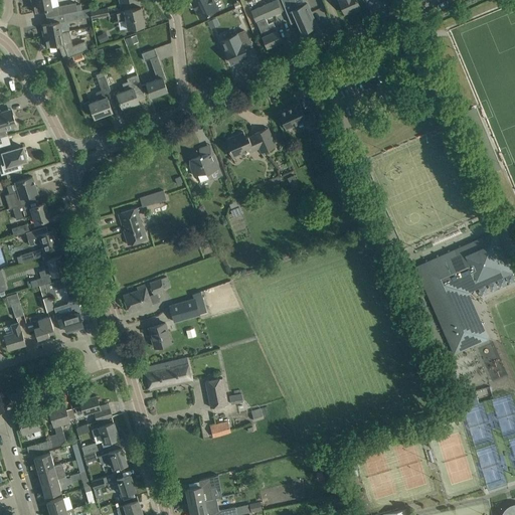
[(50,0),(37,0),(31,1),(34,12),(52,9),(50,0)]
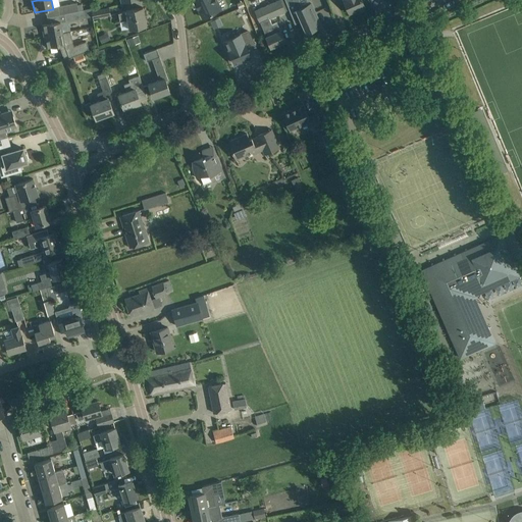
[(194,0),(196,2),(195,3),(198,8),(203,17),(220,9),(215,0),(194,0)]
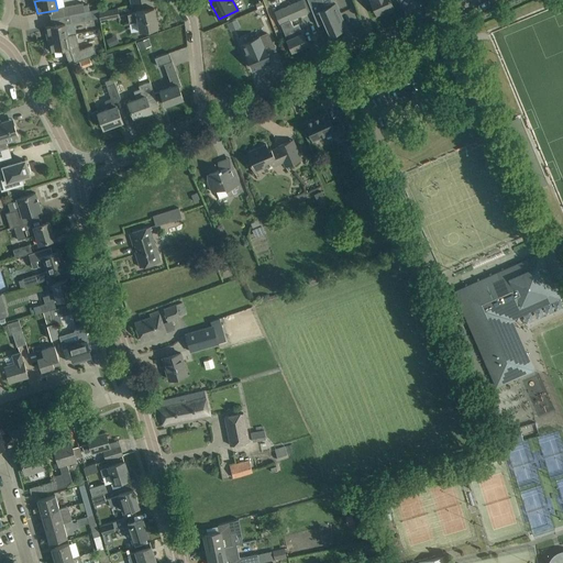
[(291,21),(308,13),(302,0),(299,0),(291,3),(274,11),(279,24),(280,23),(287,39),(287,40),(291,52),(307,45),(304,34),(298,24),(294,26),(291,21)]
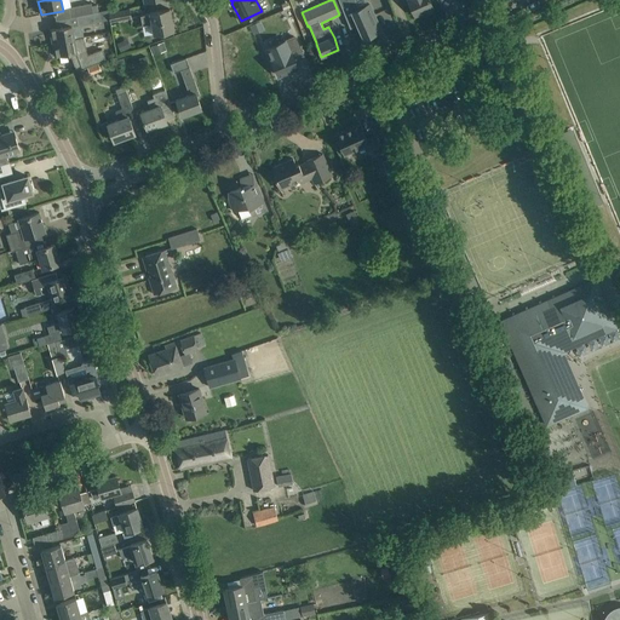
[(359,7),(355,0),(338,0),(350,28),(357,24),(363,39),(377,33),(375,29),(380,27),(371,3),(359,7)]
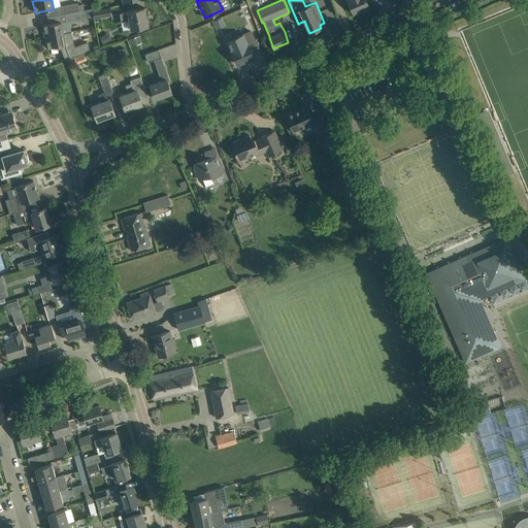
[(347,0),(353,13),(368,6),(365,0),(347,0)]
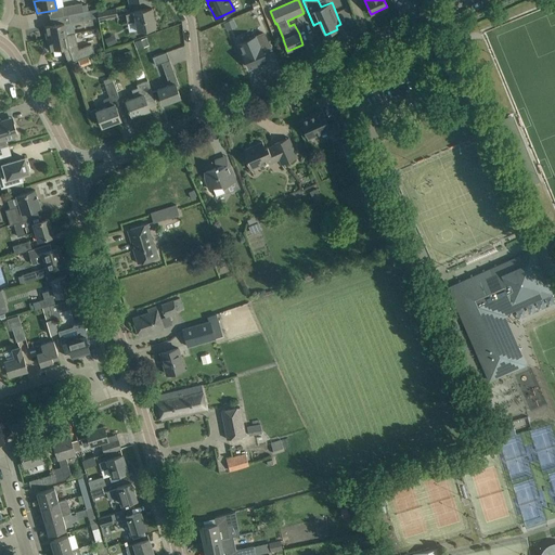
[(61,7),(63,16),(68,15),(89,11),(89,10),(88,10),(87,4),(82,5),(81,3),(61,7)]
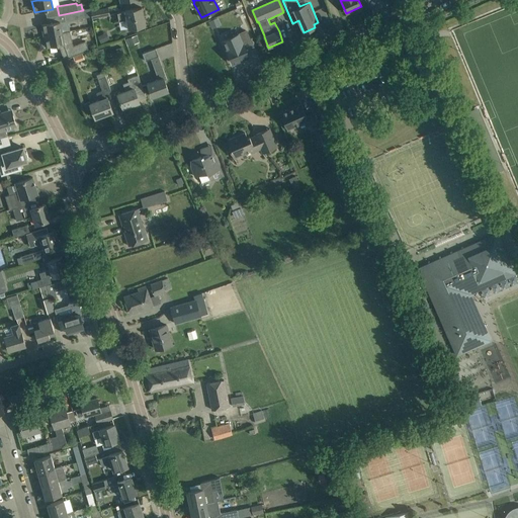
[(90,10),(92,18),(109,15),(107,7),(90,10)]
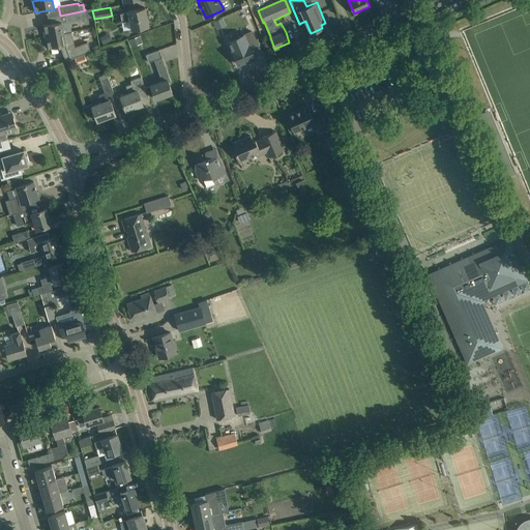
[(145,7),(135,9),(127,10),(128,11),(120,12),(122,22),(129,20),(131,29),(148,26),(145,7)]
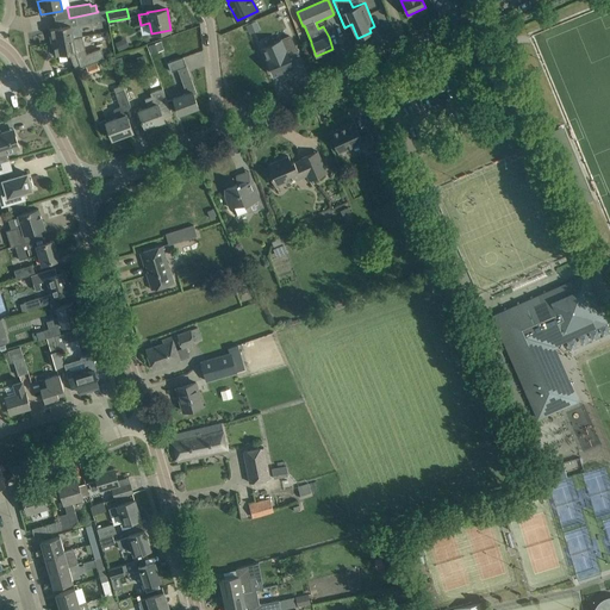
[(98,12),(75,17),(76,25),(70,26),(70,25),(49,29),(51,42),(82,36),(80,25),(99,22),(98,12)]
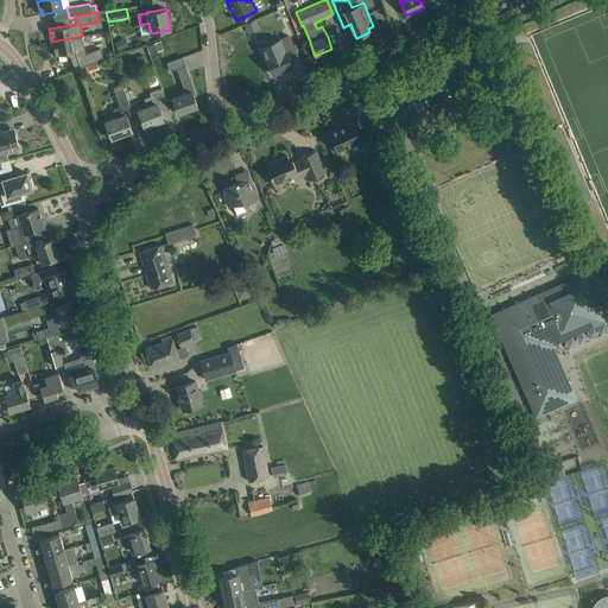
[(283,16),(259,25),(263,33),(286,24),(283,16)]
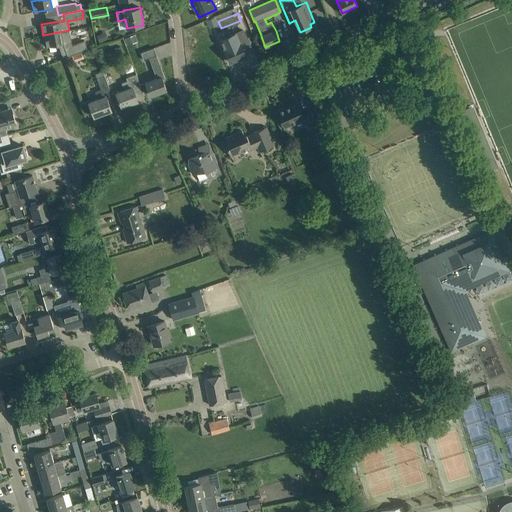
[(215,17),(206,20),(209,27),(218,24),(215,17)]
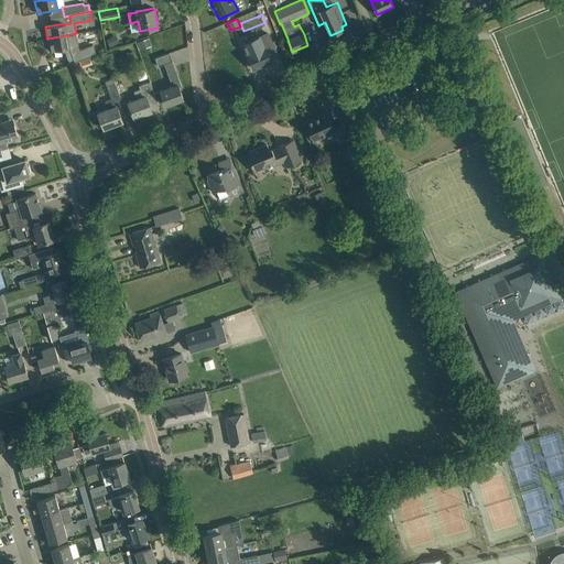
[(76,33),(47,39),(50,51),(79,45),(77,33),(76,33)]
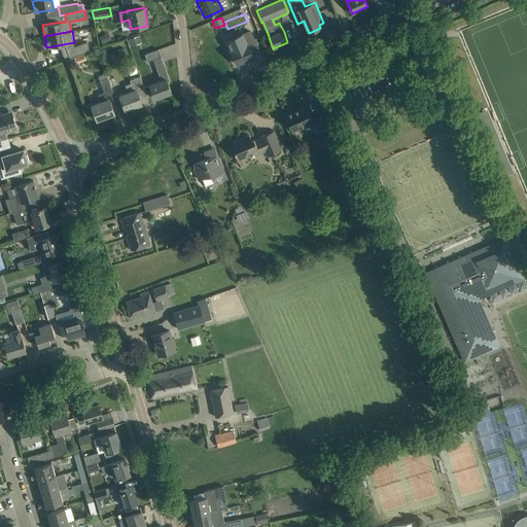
[(250,31),(227,41),(232,50),(237,64),(253,57),(247,44),(254,40),(250,31)]
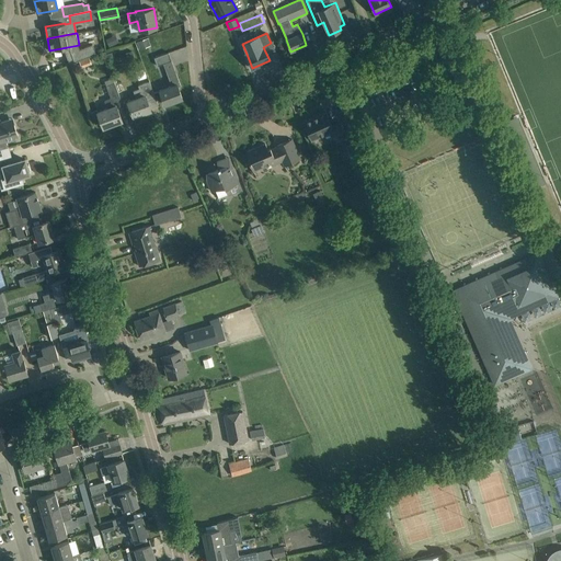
[(115,34),(105,39),(110,47),(119,42),(115,34)]
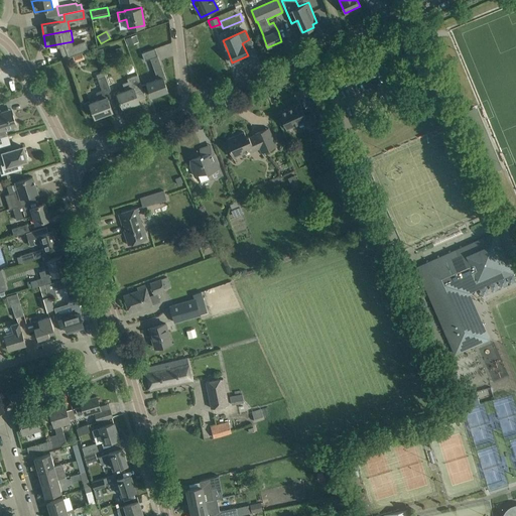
[(69,45),(70,53),(86,50),(84,42),(69,45)]
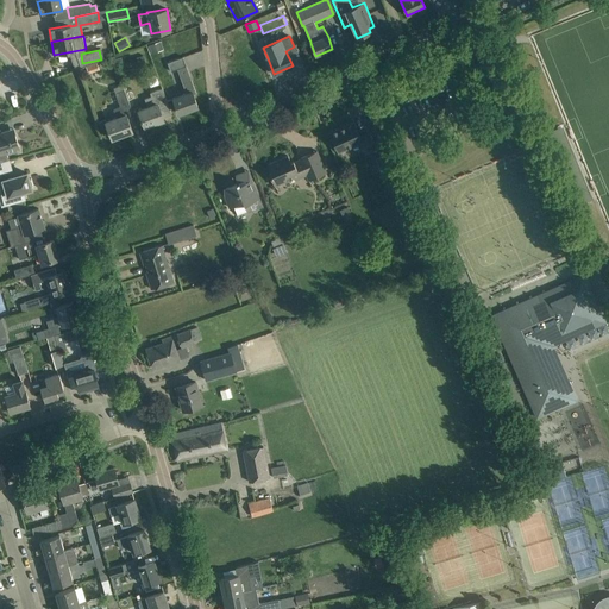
[(120,55),(113,57),(115,64),(124,62),(120,55)]
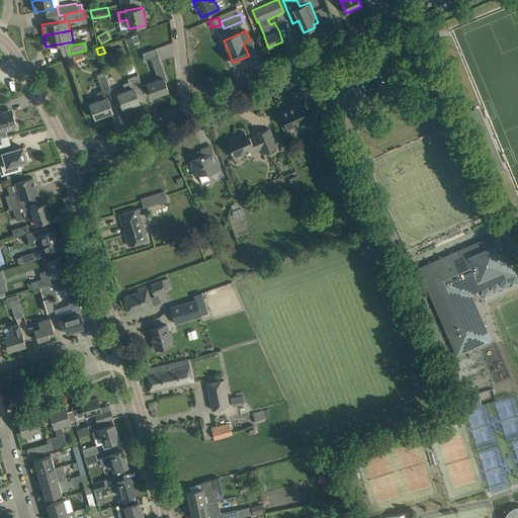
[(147,83),(148,84),(152,97),(168,91),(164,80),(167,79),(156,49),(142,54),(145,61),(151,59),(158,78),(147,83)]
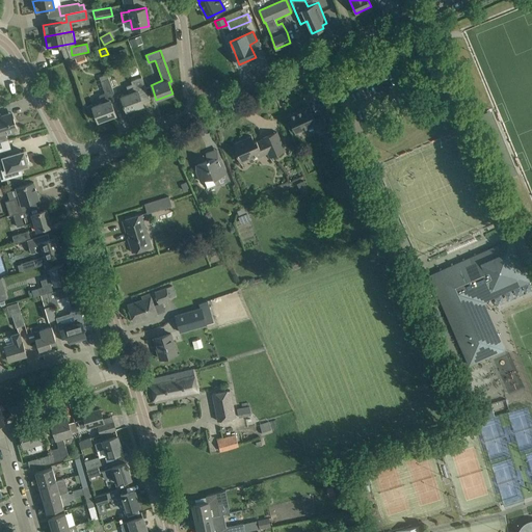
[(415,58),(421,75),(429,71),(423,55),(415,58)]
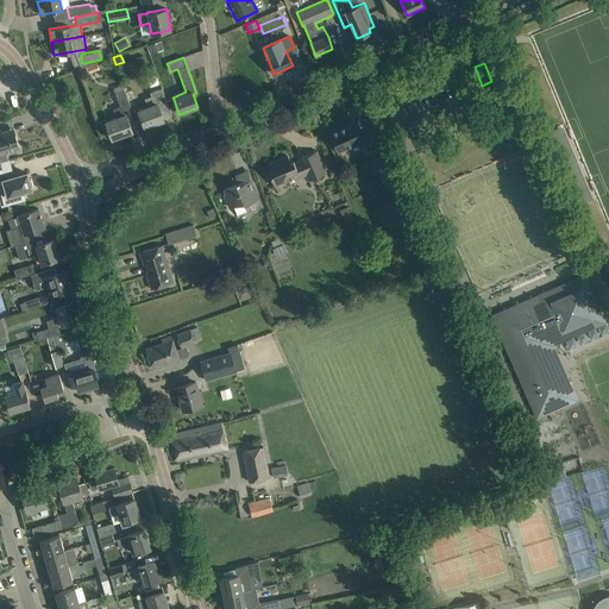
[(137,111),(140,119),(142,120),(143,120),(144,126),(163,119),(158,105),(167,101),(168,101),(163,87),(162,88),(157,74),(151,76),(156,89),(150,93),(151,96),(145,99),(148,107),(137,111)]
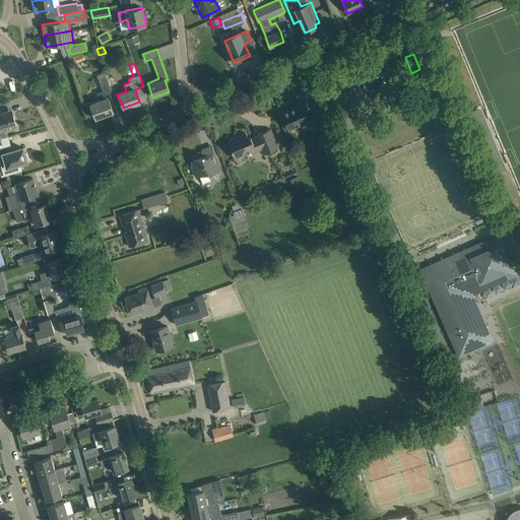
[(88,115),(93,113),(95,118),(113,112),(108,98),(107,98),(106,94),(112,92),(105,72),(96,75),(99,79),(103,90),(96,92),(100,101),(90,104),(89,102),(84,104),(88,115)]
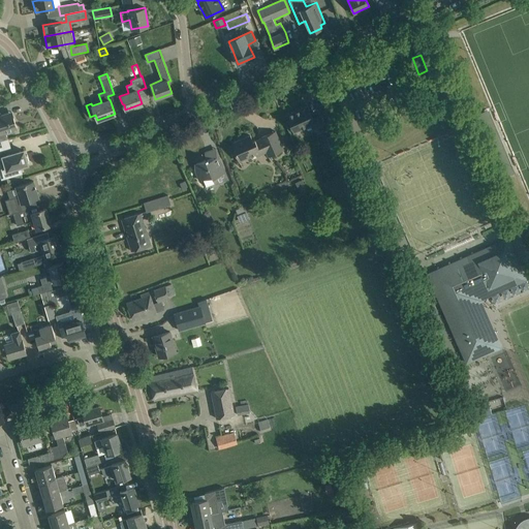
[(286,115),(293,132),(315,123),(319,131),(327,128),(321,115),(313,119),(307,105),(286,115)]
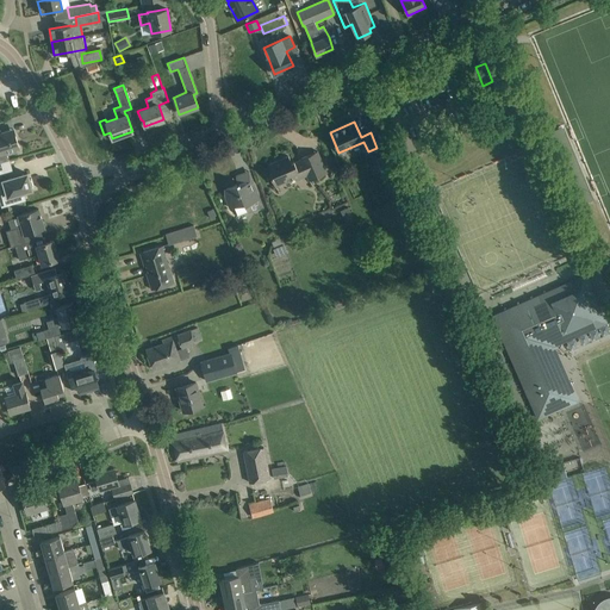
[(19,148),(14,135),(12,135),(10,130),(1,134),(0,131),(0,130),(0,162),(8,160),(7,154),(17,150),(16,149),(19,148)]
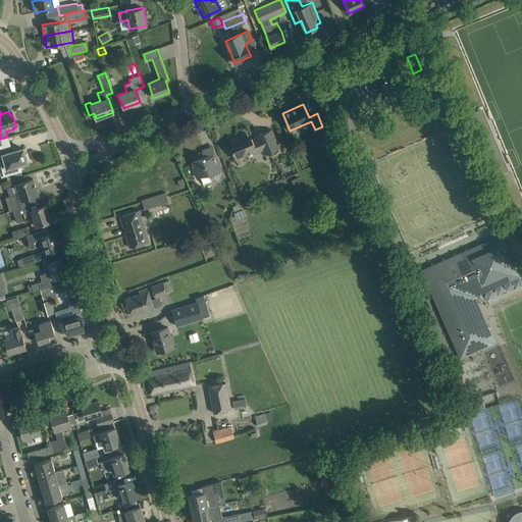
[(230,147),(235,157),(236,159),(256,150),(257,152),(262,150),(264,154),(279,148),(271,129),(256,136),(258,140),(254,143),(252,138),(249,139),(247,134),(230,141),(232,146),(230,147)]
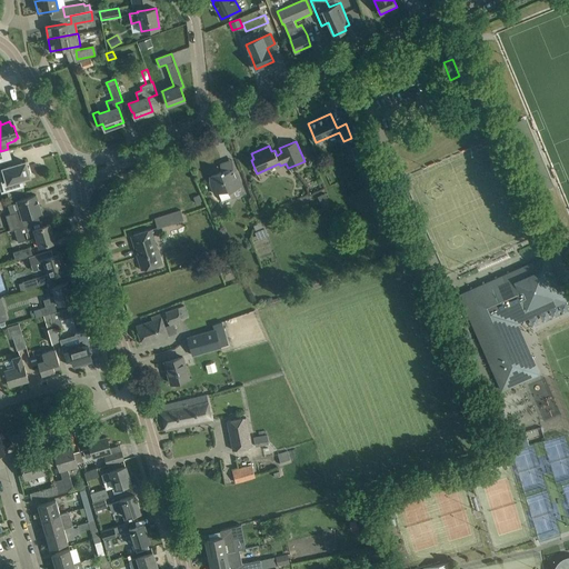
[(359,145),(350,148),(355,157),(362,153),(359,145)]
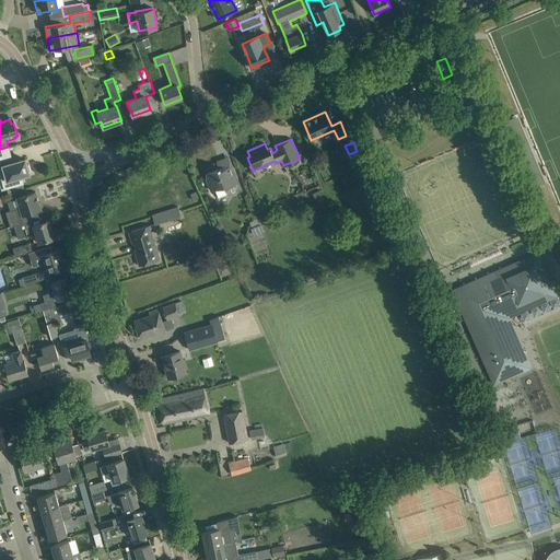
[(8,147),(0,149),(0,159),(11,156),(8,147)]
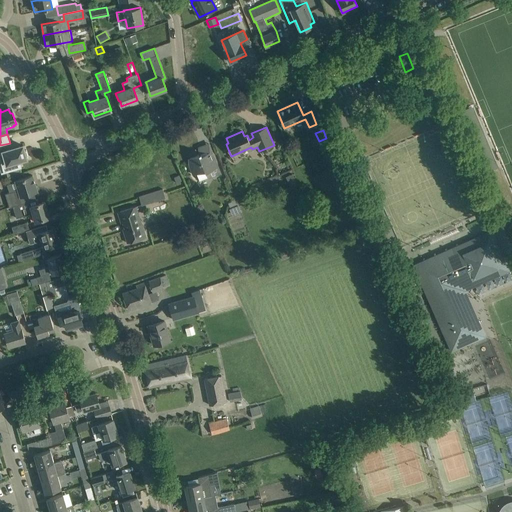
[(26,157),(28,156),(26,150),(24,150),(23,145),(3,151),(6,164),(3,165),(6,172),(21,167),(19,161),(27,159),(26,157)]
